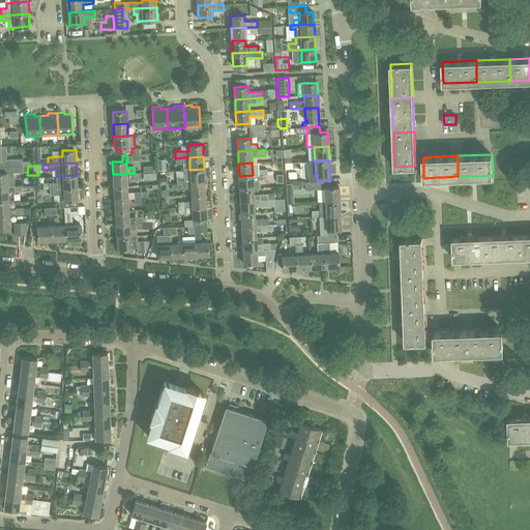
[(176,177),(177,183),(204,181),(204,169),(189,170),(183,170),(184,176),(176,177)]
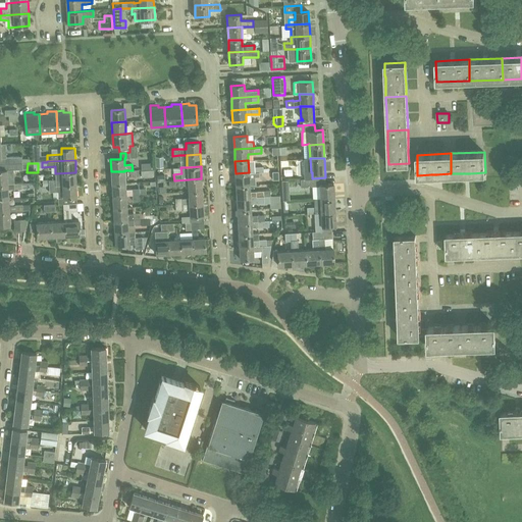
[(0,169),(0,184),(8,184),(8,183),(8,169),(0,169)]
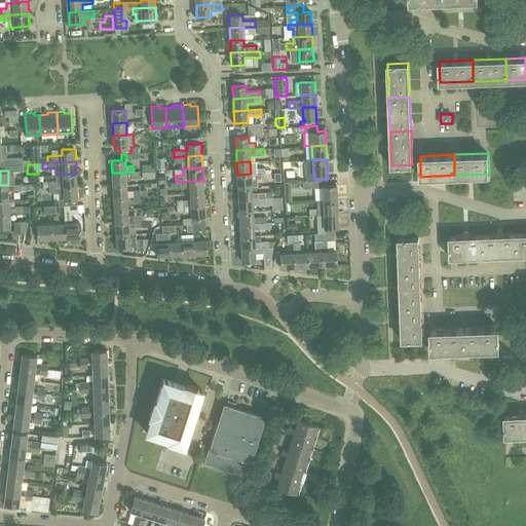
[(125,173),(112,173),(113,185),(126,185),(125,173)]
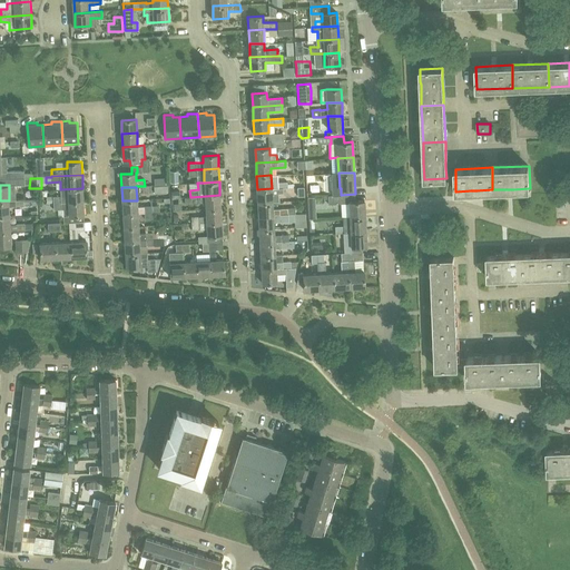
[(53,196),(53,203),(62,203),(67,203),(84,202),(82,188),(60,189),(60,195),(53,196)]
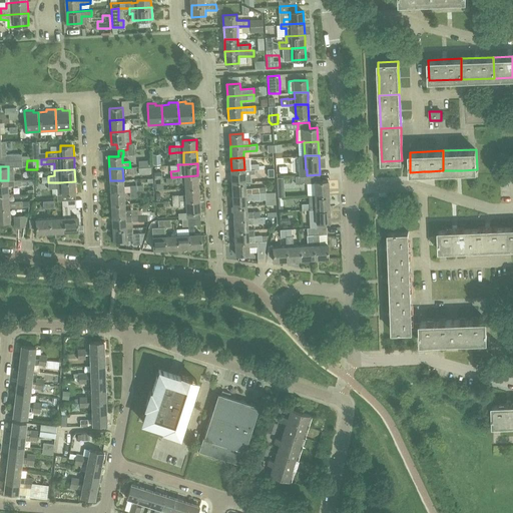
[(244,169),(231,170),(231,182),(245,181),(251,180),(250,173),(254,173),(254,169),(250,169),(244,169)]
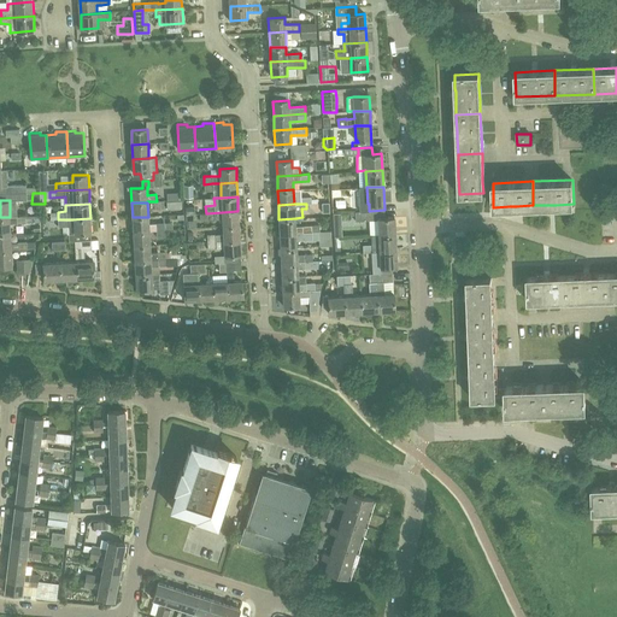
[(385,210),(369,211),(360,211),(356,212),(356,221),(377,219),(378,234),(395,233),(394,217),(385,217),(385,210)]
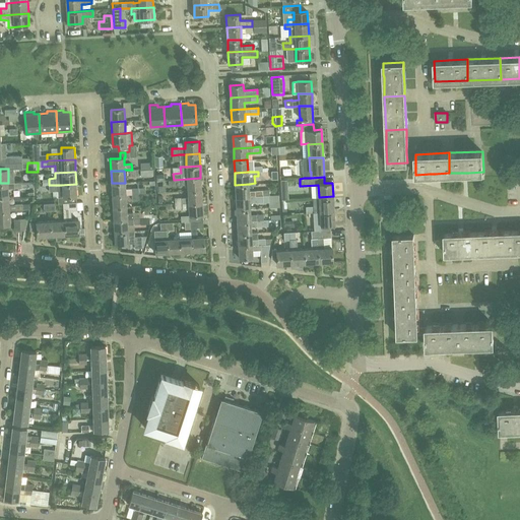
[(174,180),(168,180),(169,185),(174,185),(187,185),(188,191),(201,190),(200,178),(174,180)]
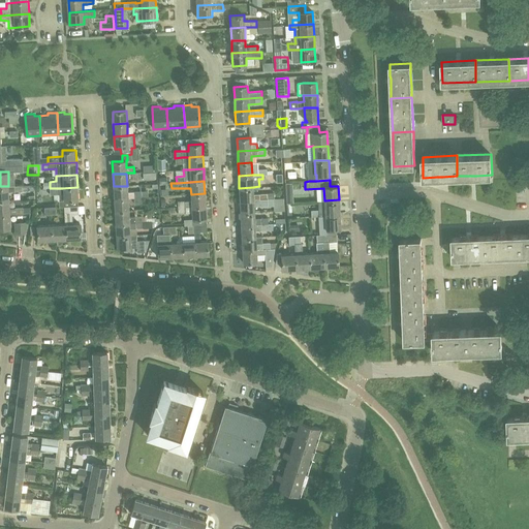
[(8,186),(0,186),(0,199),(9,199),(9,191),(22,190),(22,189),(22,185),(8,185),(8,186)]
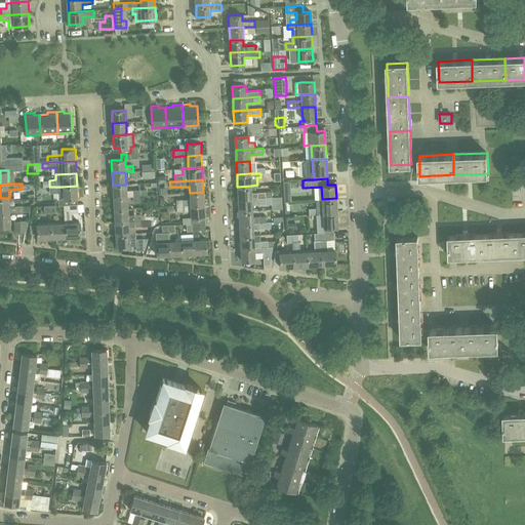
[(126,185),(113,185),(113,197),(127,197),(127,196),(132,196),(140,196),(139,189),(126,190),(126,185)]
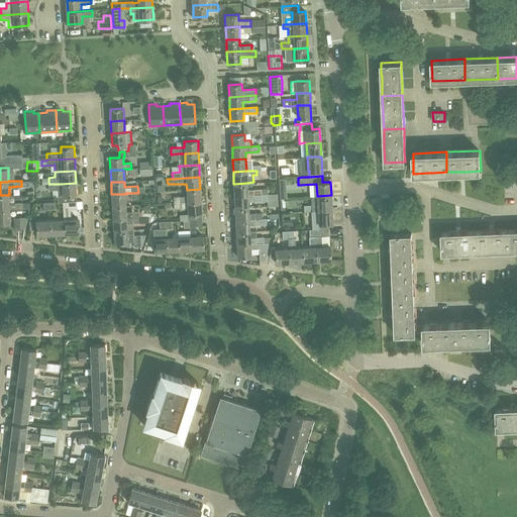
[(61,184),(62,196),(76,195),(76,183),(61,184)]
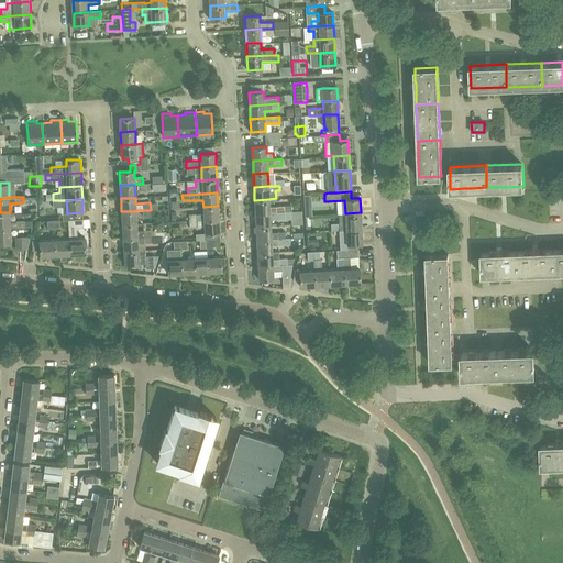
[(269,199),(254,200),(255,213),(290,211),(290,205),(284,205),(269,206),(269,199)]
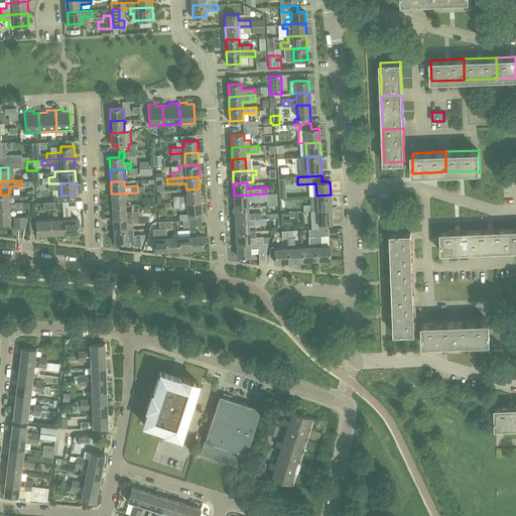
[(173,197),(173,201),(173,203),(201,201),(200,188),(186,189),(186,196),(173,197)]
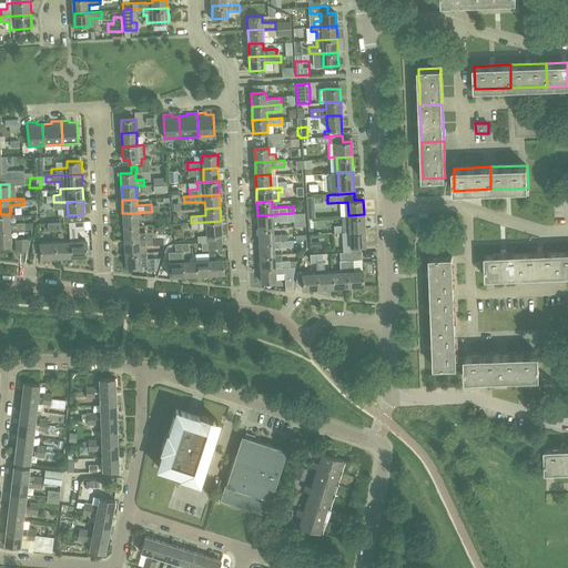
[(138,213),(122,213),(123,226),(138,226),(138,213)]
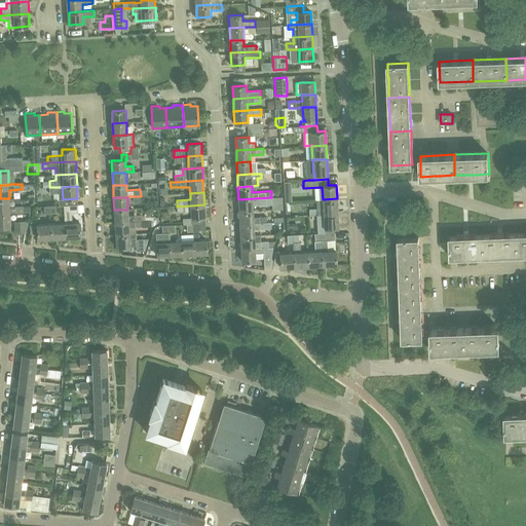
[(271,197),(238,199),(239,212),(253,211),(253,204),(266,203),(266,202),(275,202),(275,205),(282,204),(280,197),(271,197)]
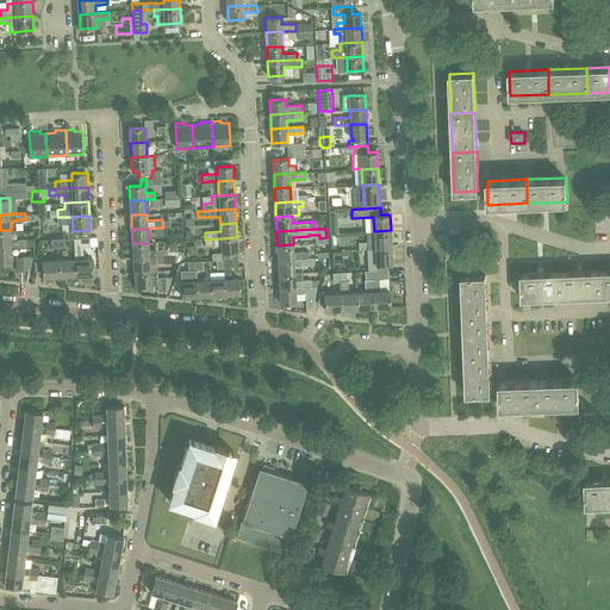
[(11,230),(0,230),(0,247),(12,247),(26,246),(26,242),(26,238),(12,240),(11,230)]
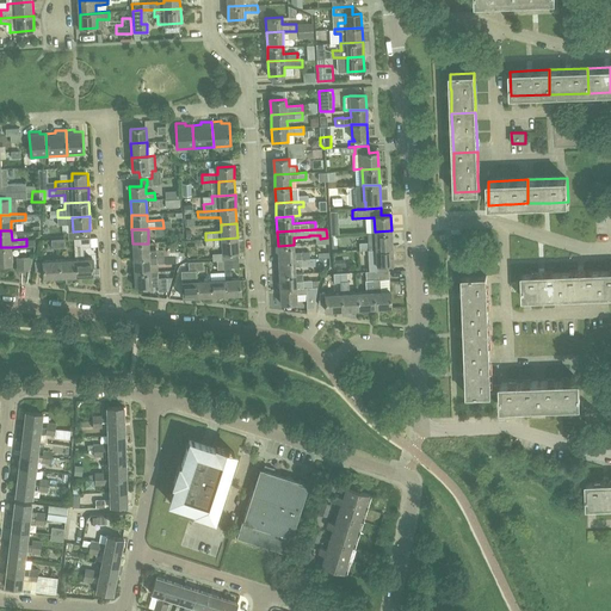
[(359,248),(369,248),(375,248),(392,247),(392,230),(375,232),(368,232),(368,242),(359,242),(359,248)]
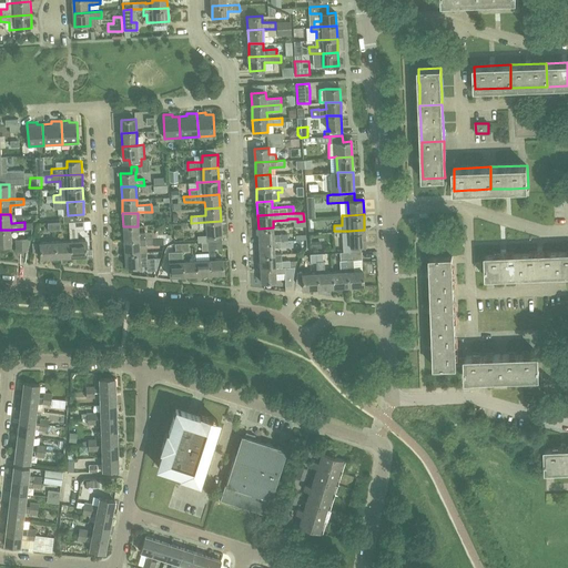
[(69,221),(70,240),(71,256),(87,255),(85,240),(78,240),(77,230),(84,229),(84,220),(69,221)]
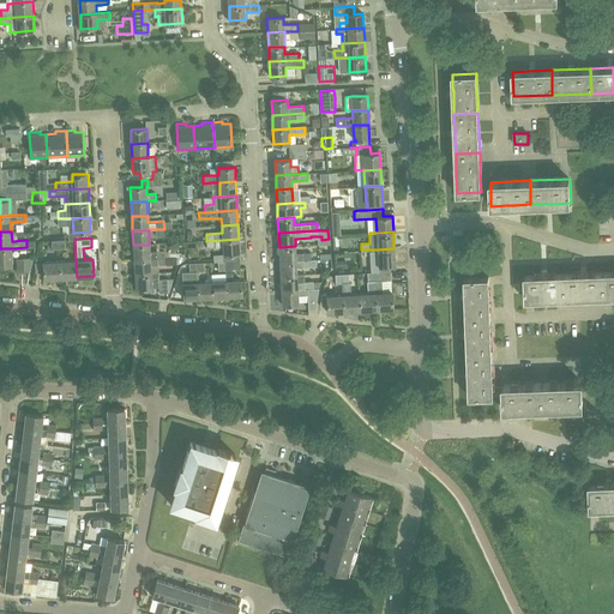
[(239,239),(206,241),(206,247),(222,247),(223,262),(226,262),(239,262),(239,239)]
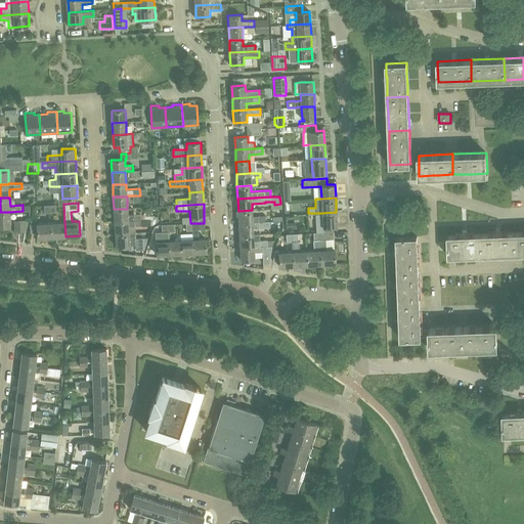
[(127,209),(114,209),(115,222),(141,220),(141,219),(141,214),(128,214),(127,209)]
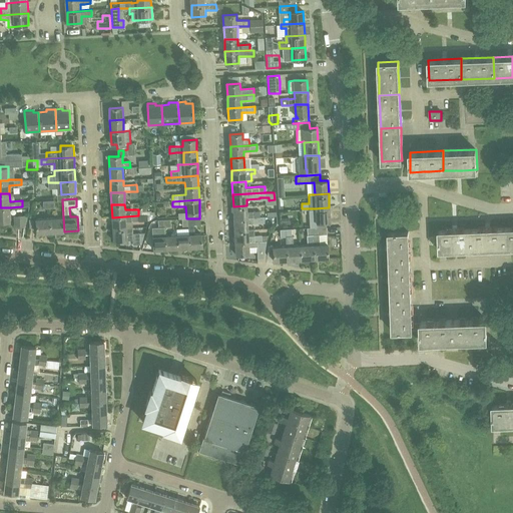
[(246,205),(233,206),(233,218),(261,217),(261,216),(260,210),(246,211),(246,205)]
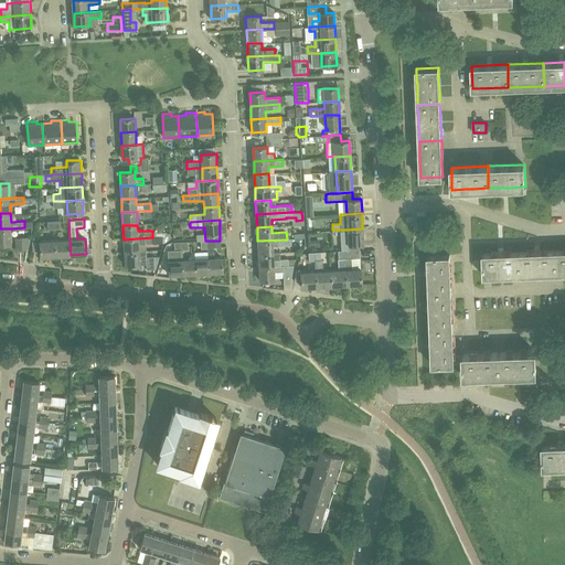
[(11,228),(0,228),(0,244),(12,244),(11,228)]
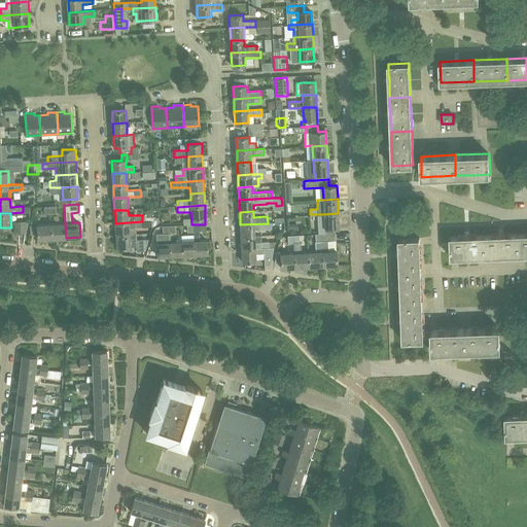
[(338,213),(323,214),(324,234),(335,233),(335,227),(339,226),(338,213)]
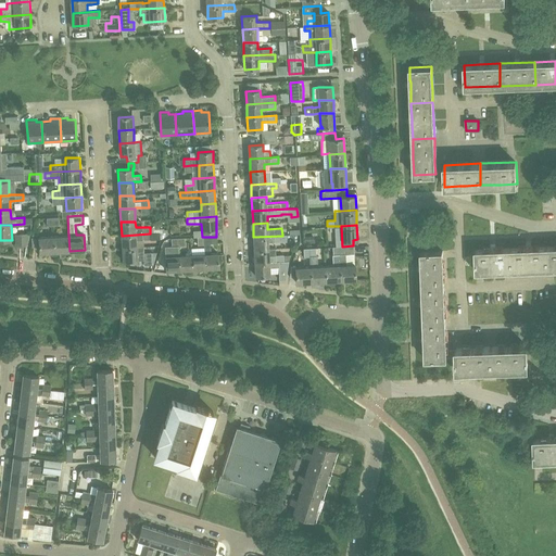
[(15,245),(28,245),(27,232),(14,234),(15,245)]
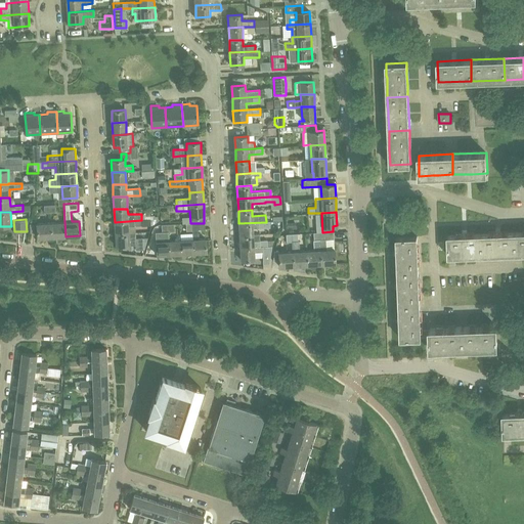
[(141,220),(115,222),(115,234),(129,233),(129,232),(128,226),(150,225),(150,219),(141,219),(141,220)]
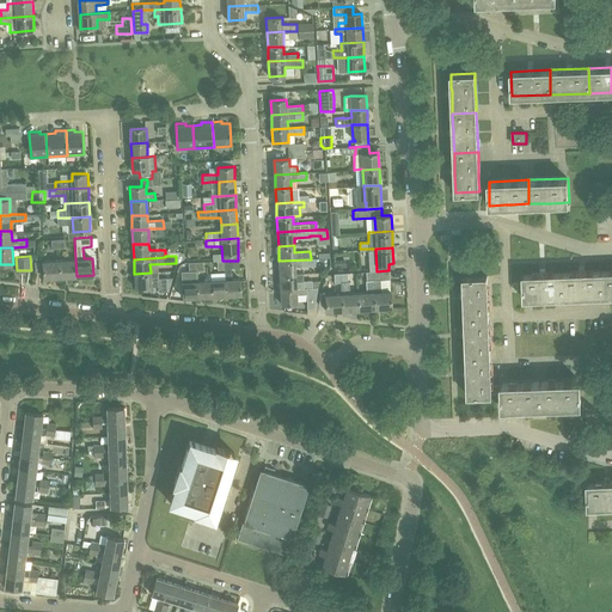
[(75,258),(60,259),(61,276),(77,276),(75,258)]
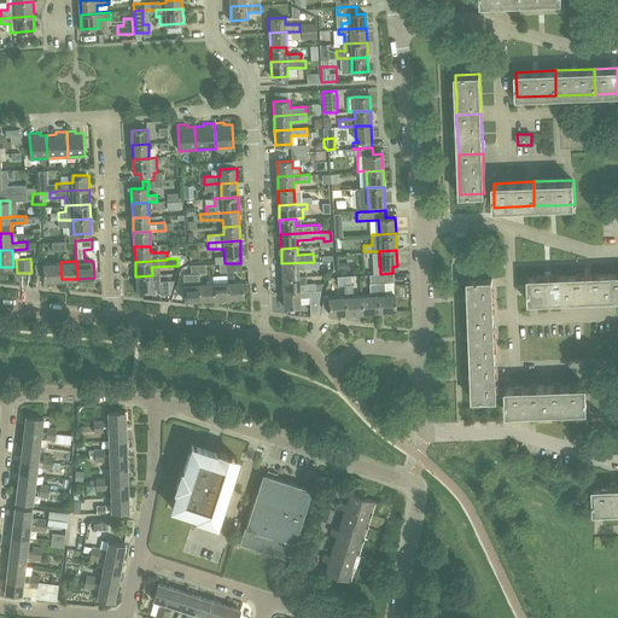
[(314,262),(281,263),(283,278),(298,277),(298,269),(308,269),(319,268),(318,261),(314,261),(314,262)]
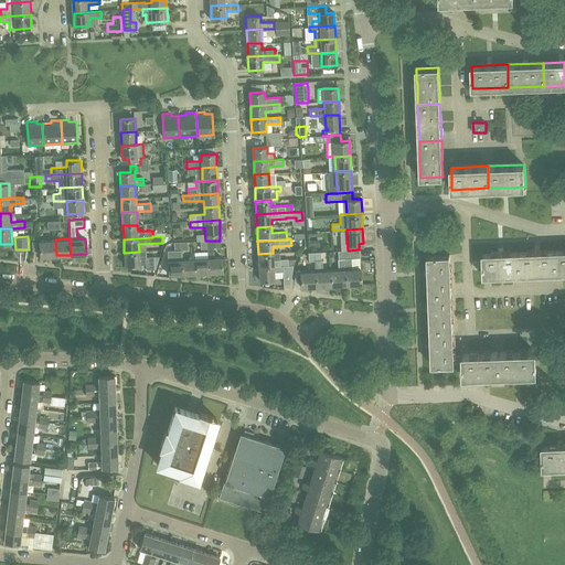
[(55,240),(40,241),(32,242),(32,251),(41,251),(41,256),(56,255),(55,240)]
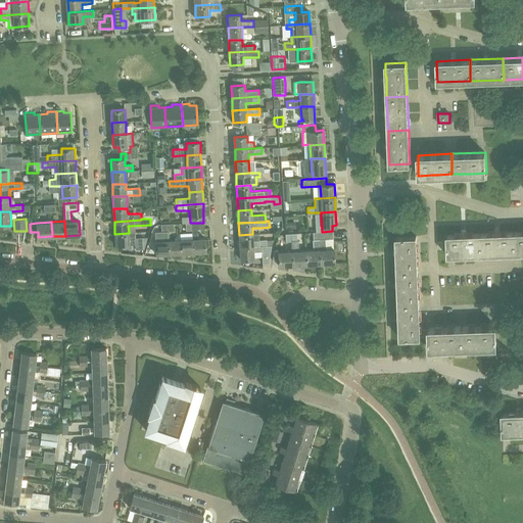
[(161,241),(155,241),(156,254),(169,254),(168,241),(168,231),(167,224),(160,224),(161,241)]
